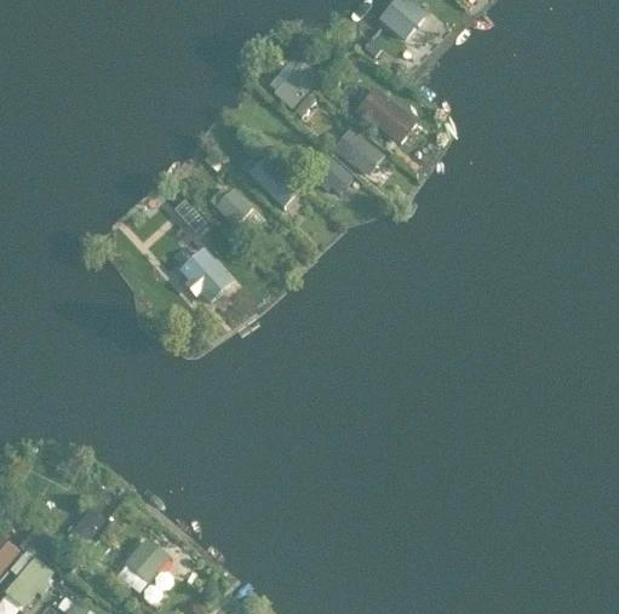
[(428,13),(412,0),(396,0),(380,18),(405,40),(428,13)]
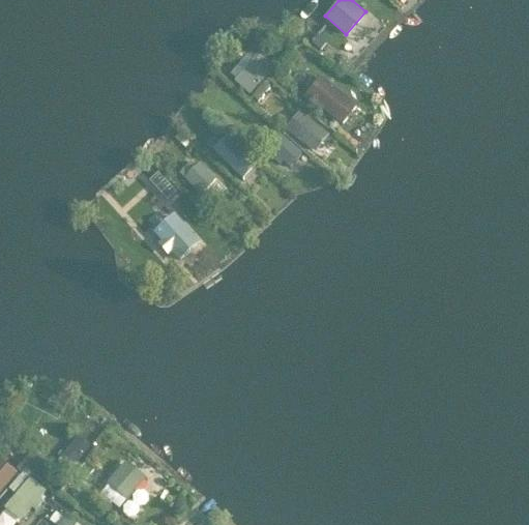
[(259,51),(236,78),(251,90),(273,63),(259,51)]
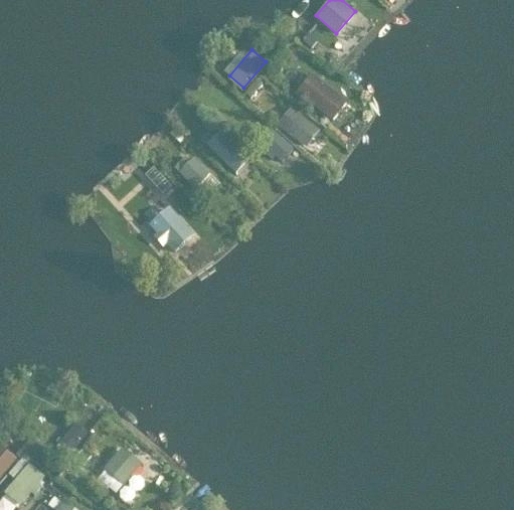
[(346,100),(311,70),(295,93),(307,102),(308,100),(331,118),(346,100)]
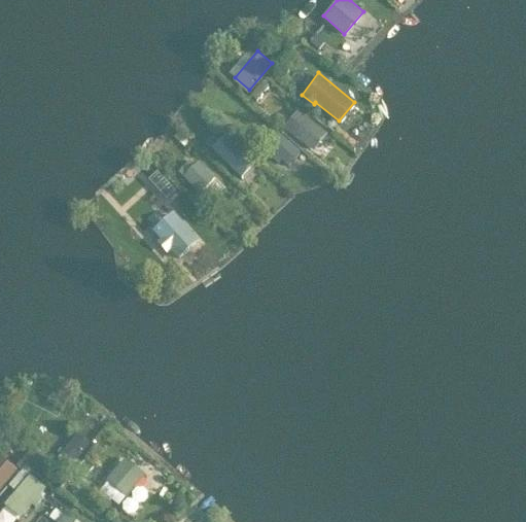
[(297,109),(285,126),(314,146),(326,131),(297,109)]
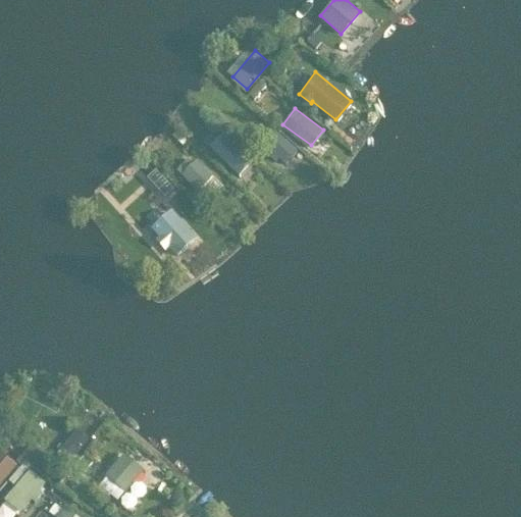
[(237,150),(212,127),(204,138),(228,160),(237,150)]
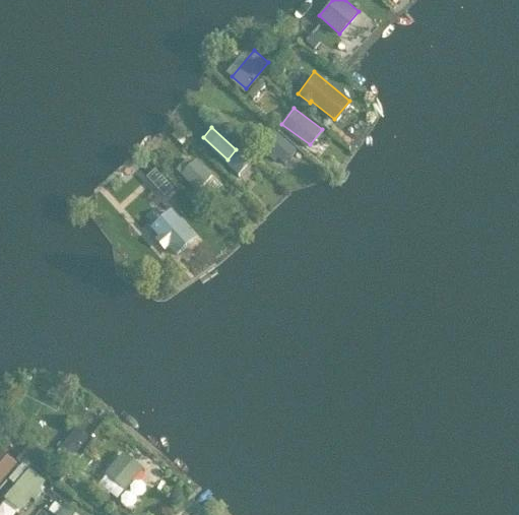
[(278,134),(269,145),(285,159),(295,148),(278,134)]
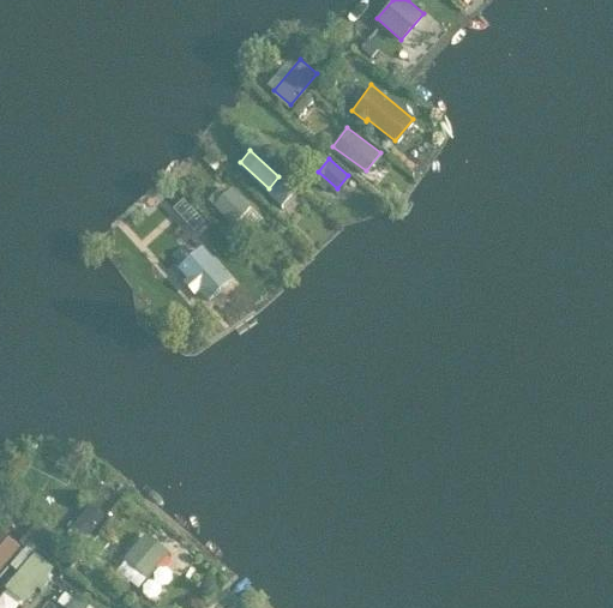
[(233,222),(250,204),(232,186),(226,191),(220,184),(208,198),(233,222)]
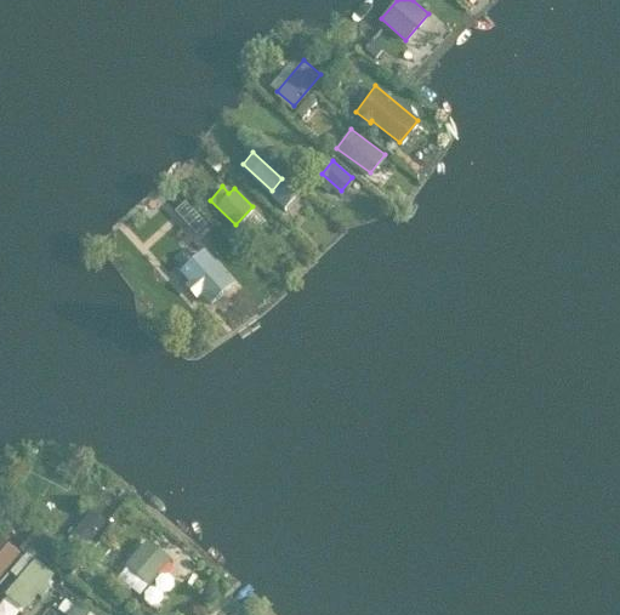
[(204,255),(182,274),(189,283),(185,286),(195,297),(200,294),(211,305),(232,284),(204,255)]
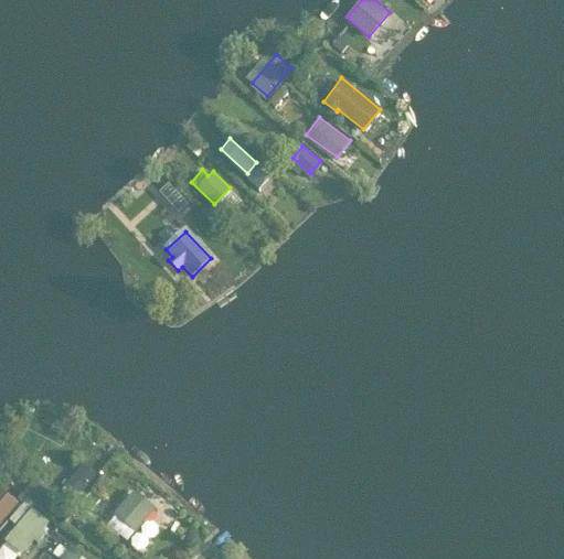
[(81,461),(60,486),(74,497),(95,471),(81,461)]
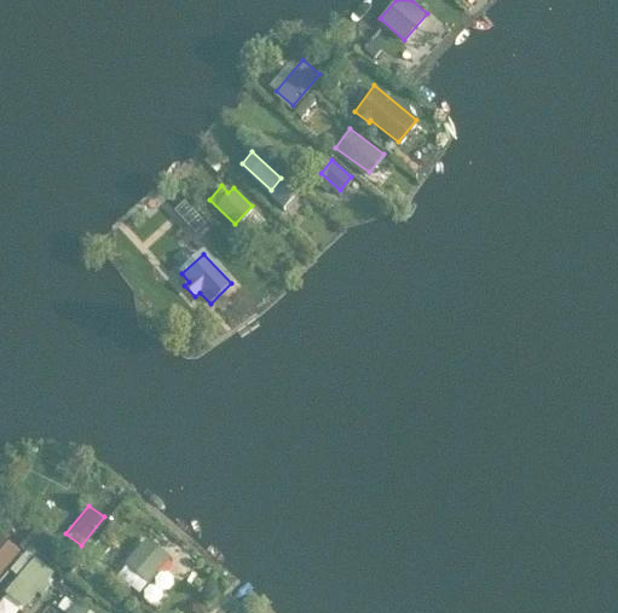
[(0,532),(0,572),(21,549),(0,532)]
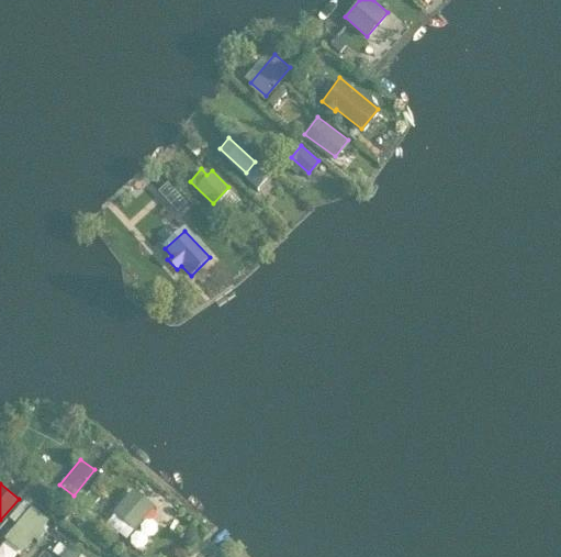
[(133,488),(112,511),(133,528),(153,504),(133,488)]
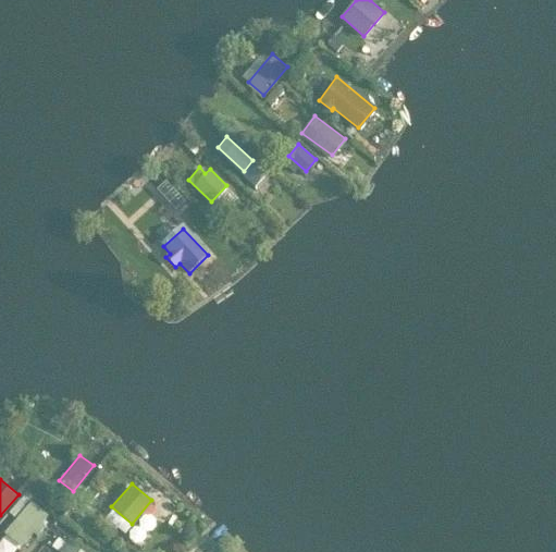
[(31,501),(5,531),(22,546),(47,514),(31,501)]
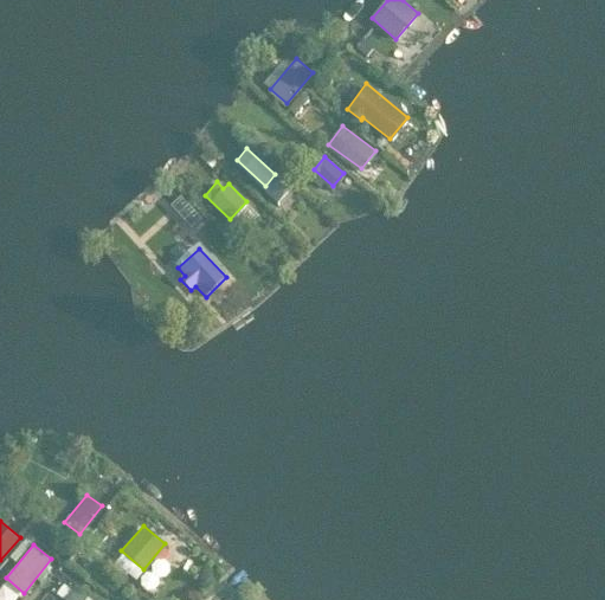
[(88,599),(72,588),(64,599),(88,599)]
